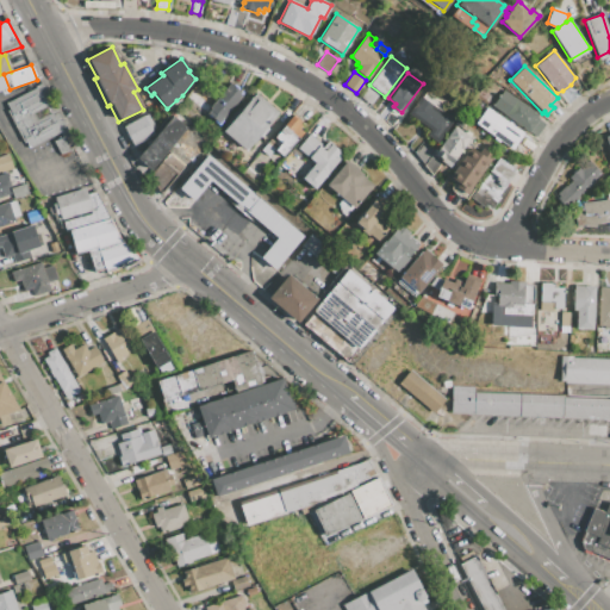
[(35,89),(33,87),(43,82),(78,148),(60,156),(50,138),(26,149),(5,103),(35,89)]
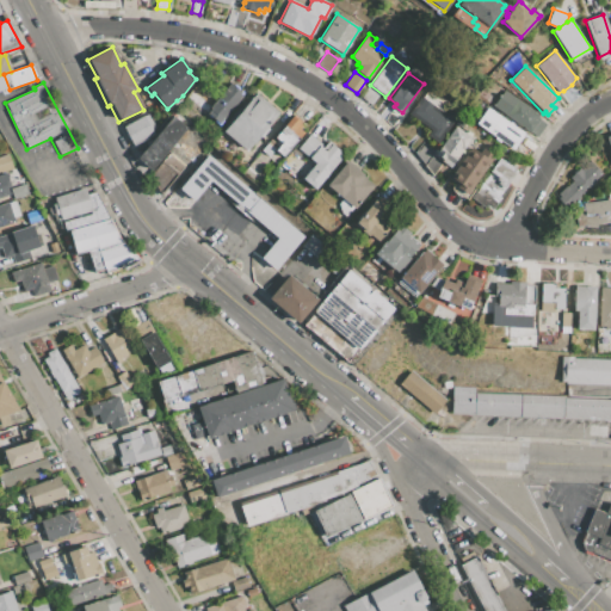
[(229,84),(244,96),(220,124),(205,112),(229,84)]
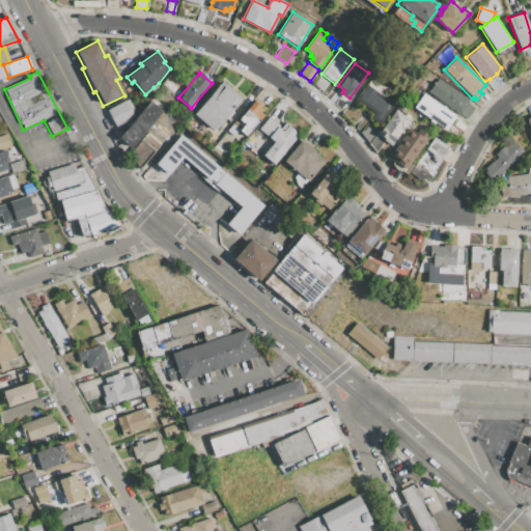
[(362,87),(365,83),(368,85),(373,78),(391,91),(392,89),(401,96),(381,124),(371,117),(374,113),(355,99),(363,88),(362,87)]
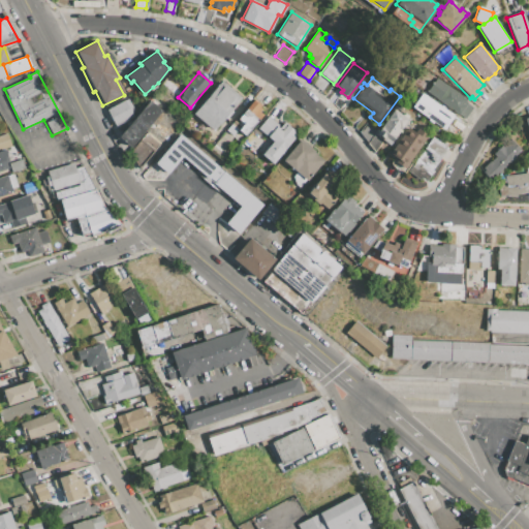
[(465,119),(427,92),(437,78),(468,100),(466,103),(472,107),(465,119)]
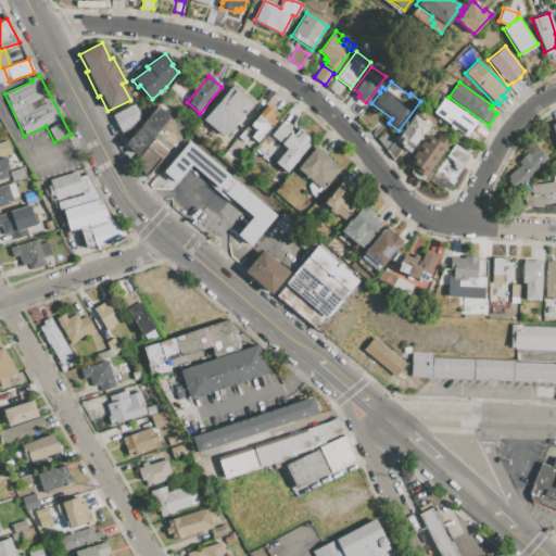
[(234,85),(253,102),(242,115),(243,117),(232,130),(231,128),(223,138),(202,121),(234,85)]
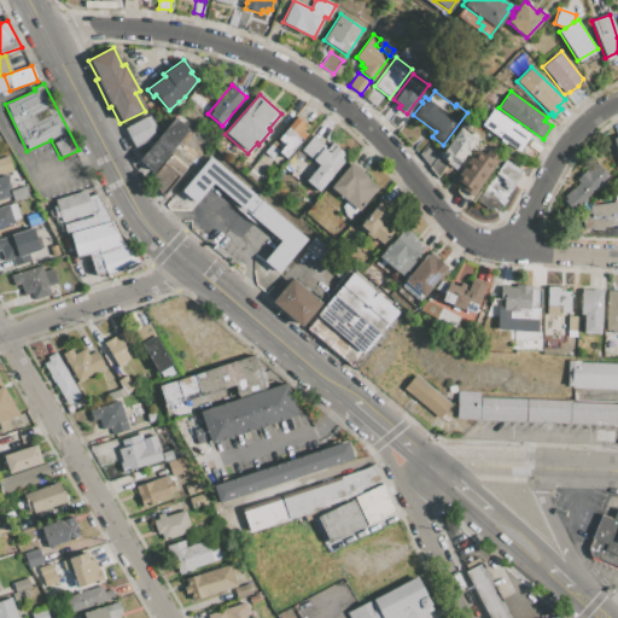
[(493,109),(530,135),(518,151),(482,126),(493,109)]
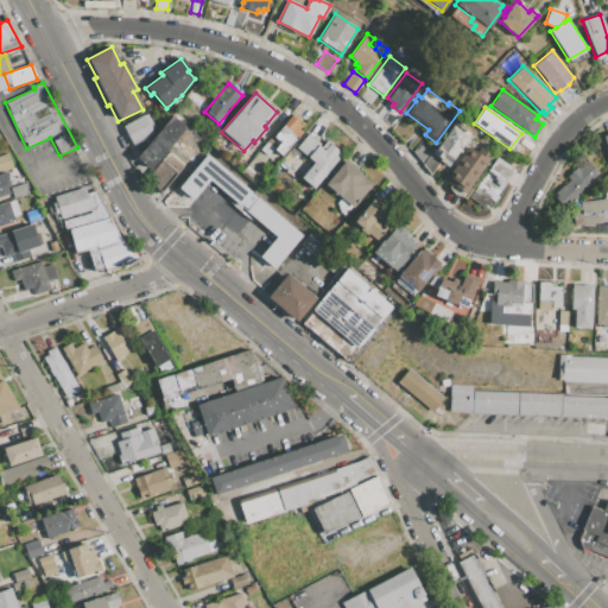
[(151,130),(153,134),(132,145),(122,126),(147,113),(154,127),(151,130)]
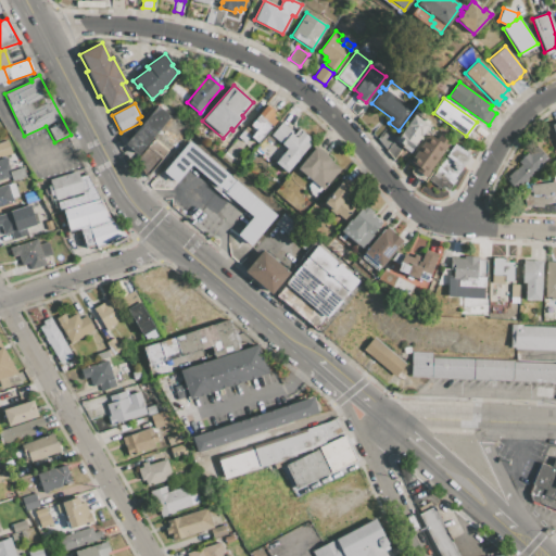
[(124,146),(158,105),(169,116),(136,155),(124,146)]
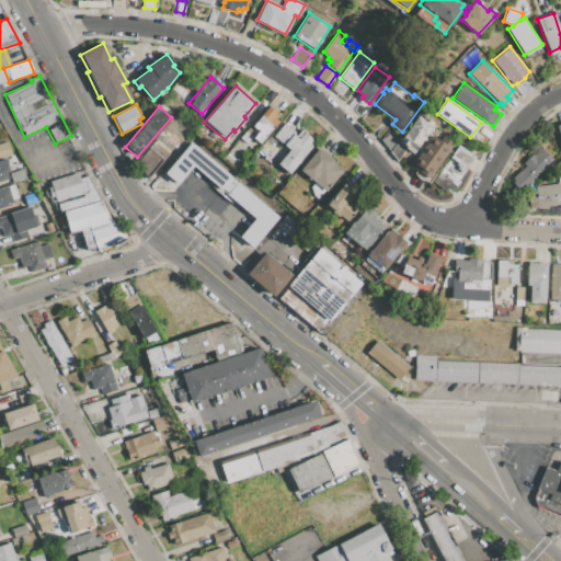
[(268,107),(275,112),(274,114),(276,115),(274,118),(278,122),(260,144),(253,138),(259,132),(252,126),(268,107)]
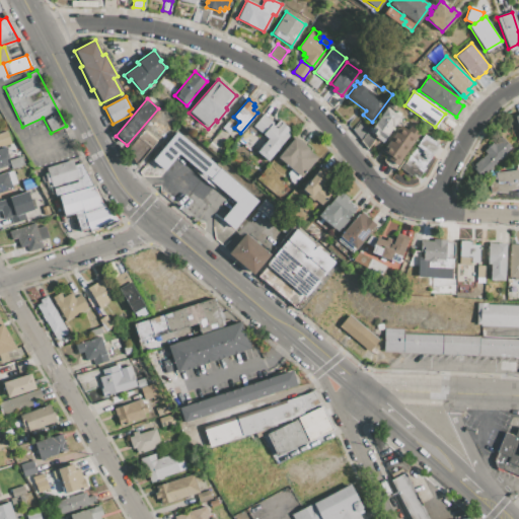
[(377,137),(371,132),(372,130),(370,129),(386,107),(399,119),(384,139),(378,135),(377,137)]
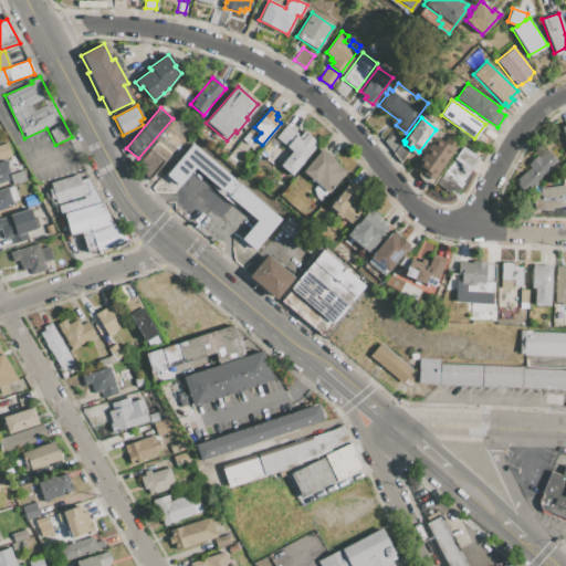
[(280,165),(292,152),(275,137),(286,125),(300,136),(304,130),(318,143),(292,176),(280,165)]
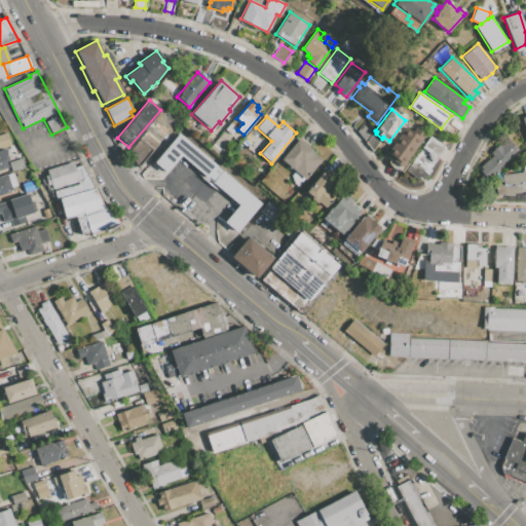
[(396,158),(387,153),(406,126),(414,133),(416,129),(424,135),(402,166),(393,161),(396,158)]
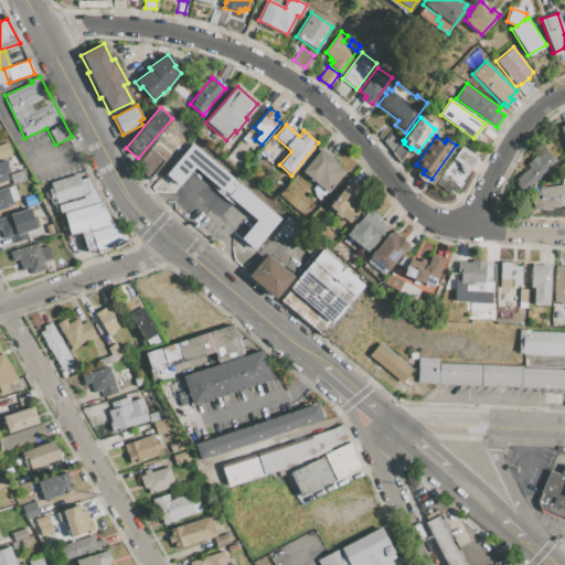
[(11,157),(0,160),(0,146),(7,144),(11,157)]
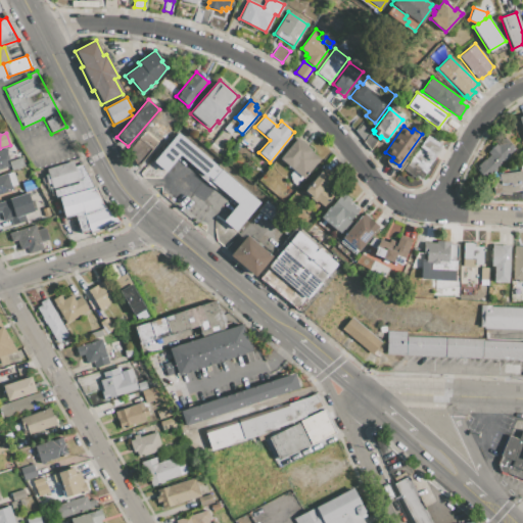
[(156,144),(145,133),(127,152),(138,163),(156,144)]
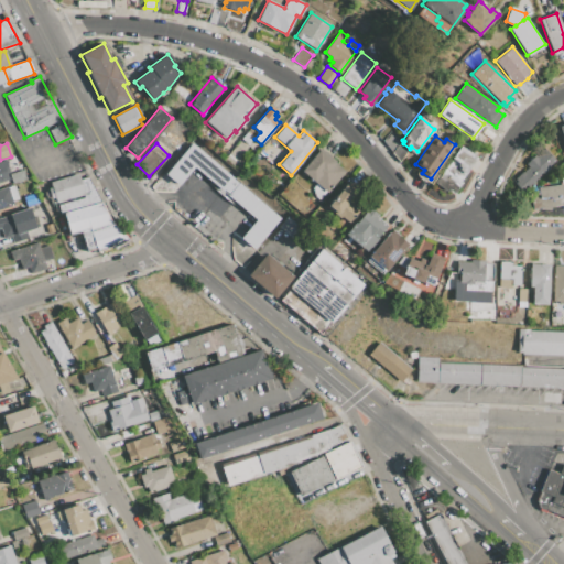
[(257,218),(240,239),(253,249),(280,216),(188,144),(164,175),(179,185),(192,169),(257,218)]
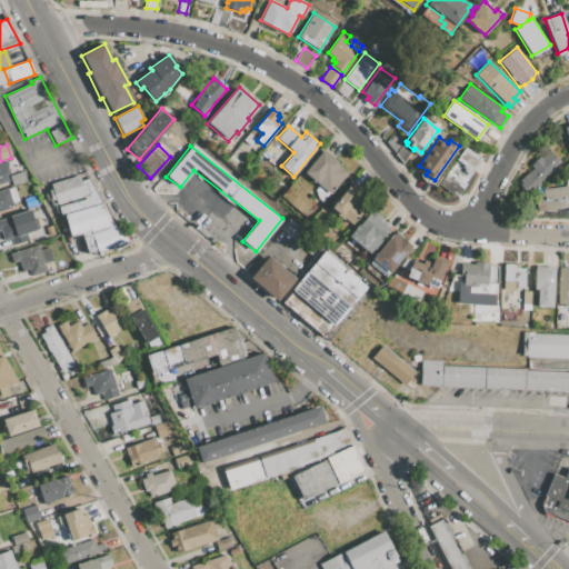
[(459,195),(453,190),(451,193),(438,183),(465,147),(478,156),(477,157),(481,160),(465,183),(466,185),(459,195)]
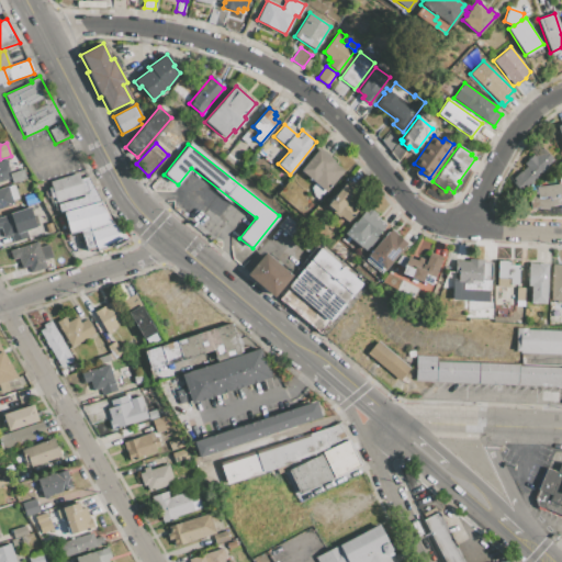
[(526,166),(524,164),(534,155),(534,156),(543,148),(553,158),(541,169),(519,190),(512,182),(515,180),(513,178),(526,166)]
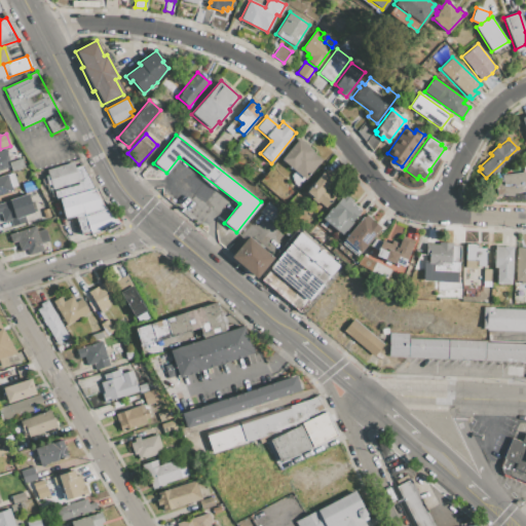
[(298,140),(321,159),(305,179),(282,159),(298,140)]
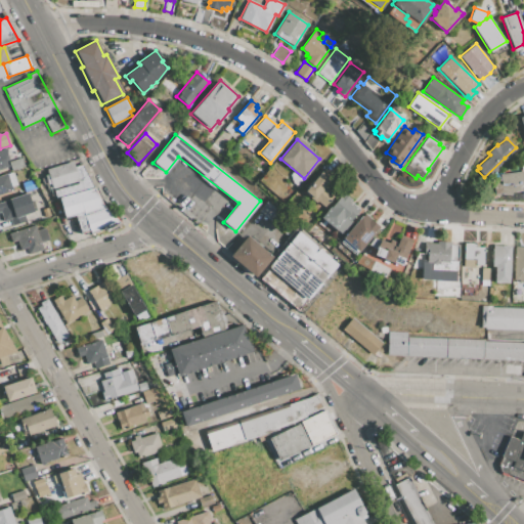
[(8,160),(5,161),(7,167),(0,169),(0,149),(4,148),(8,160)]
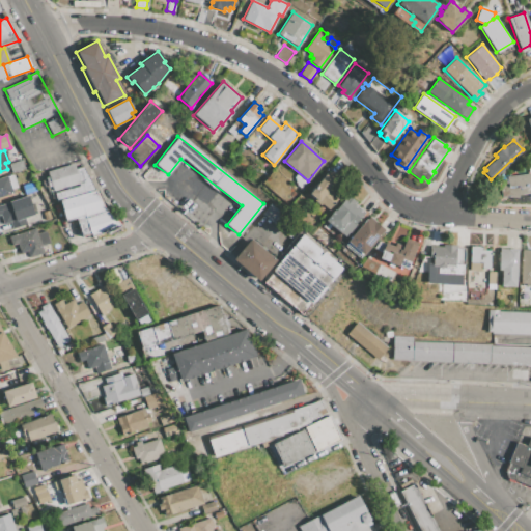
[(8,164),(24,160),(27,168),(11,173),(8,164)]
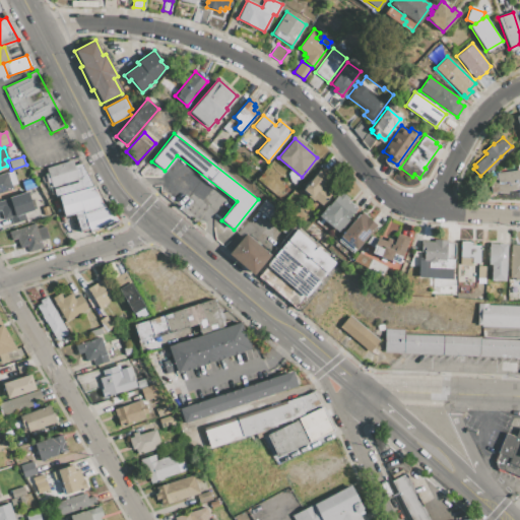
[(89,233),(88,230),(79,233),(73,213),(63,216),(58,197),(56,197),(53,190),(51,190),(49,184),(46,185),(43,175),(46,174),(45,169),(72,159),(74,166),(80,164),(91,184),(101,201),(118,220),(105,228),(89,233)]
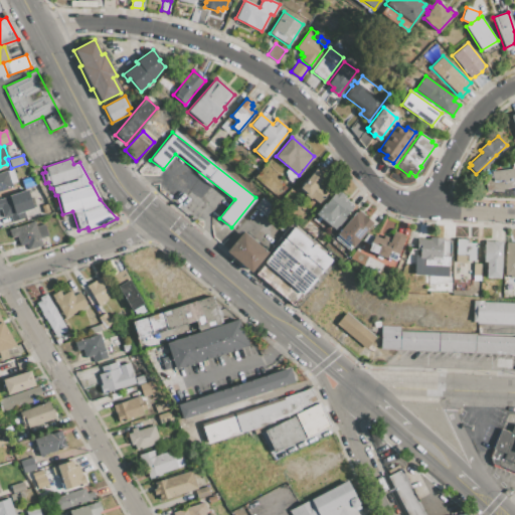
[(514,189),(514,190),(513,187),(502,188),(502,191),(494,192),(493,189),(486,190),(485,180),(492,179),(491,172),(514,168),(514,189)]
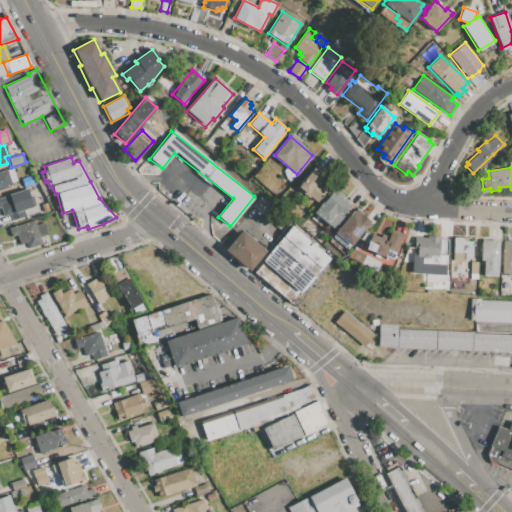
[(6,170),(11,182),(17,180),(12,168),(6,170)]
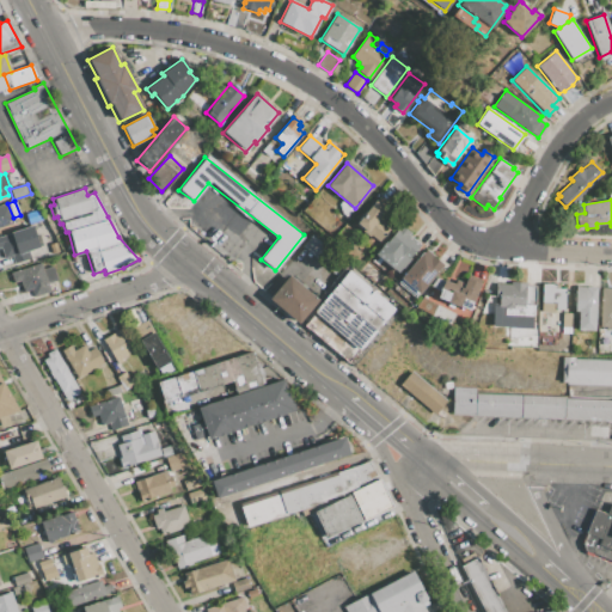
[(378,219),(390,228),(379,242),(367,232),(365,233),(355,225),(375,201),(385,209),(378,219)]
